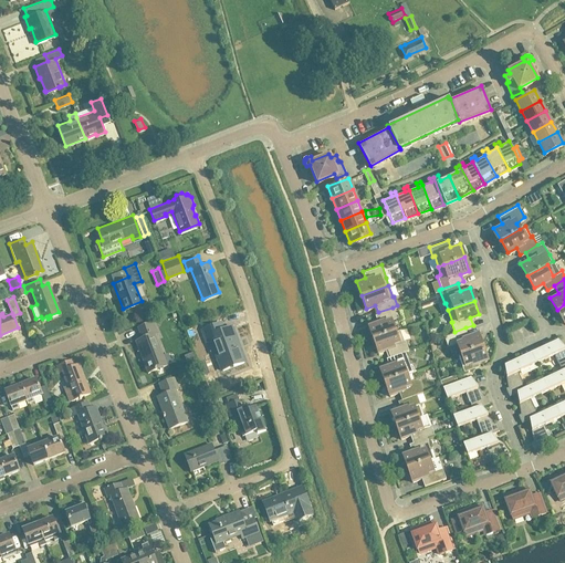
[(394,330),(390,319),(396,316),(393,308),(378,312),(374,314),(377,321),(368,324),(373,337),(394,330)]
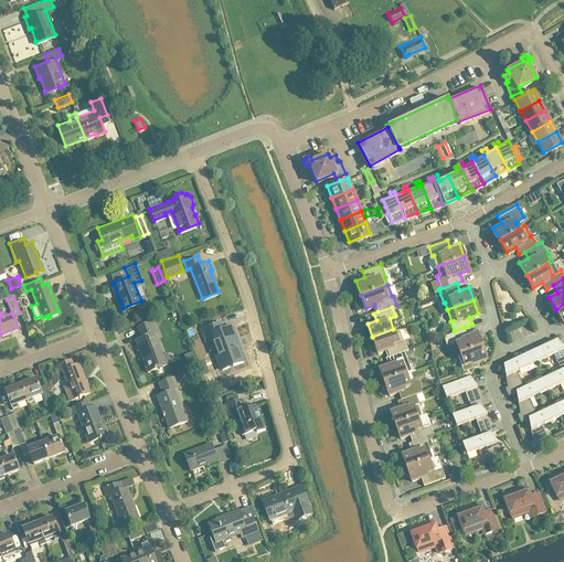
[(142,353),(140,354),(147,370),(156,367),(156,366),(165,362),(150,322),(152,321),(152,319),(137,325),(140,336),(135,338),(138,348),(136,348),(136,349),(139,348),(142,353)]
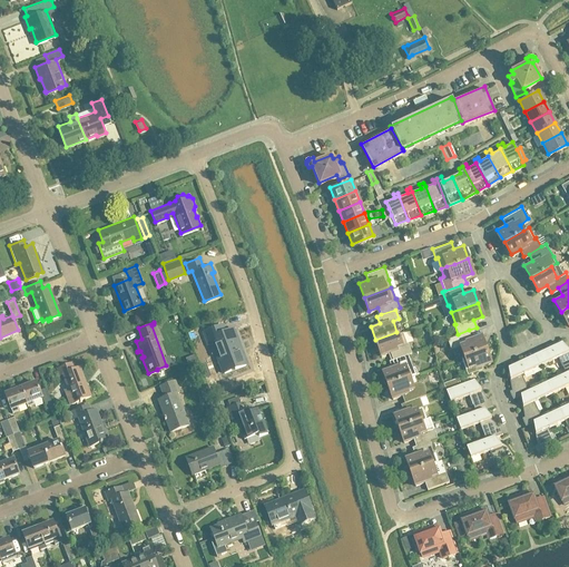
[(238,350),(229,328),(223,330),(221,323),(202,330),(207,342),(212,340),(224,370),(244,362),(239,349),(238,350)]
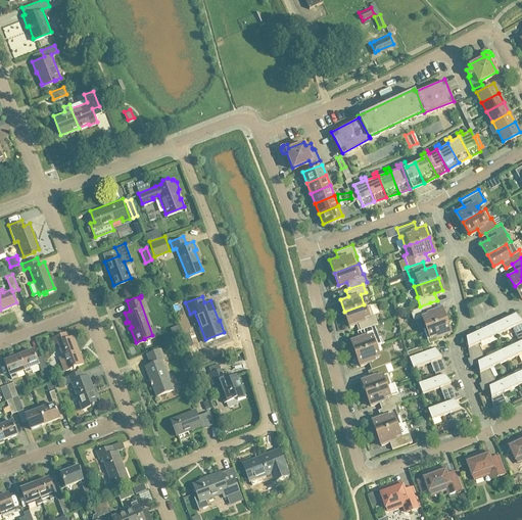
[(447,296),(440,298),(442,304),(449,302),(447,296)]
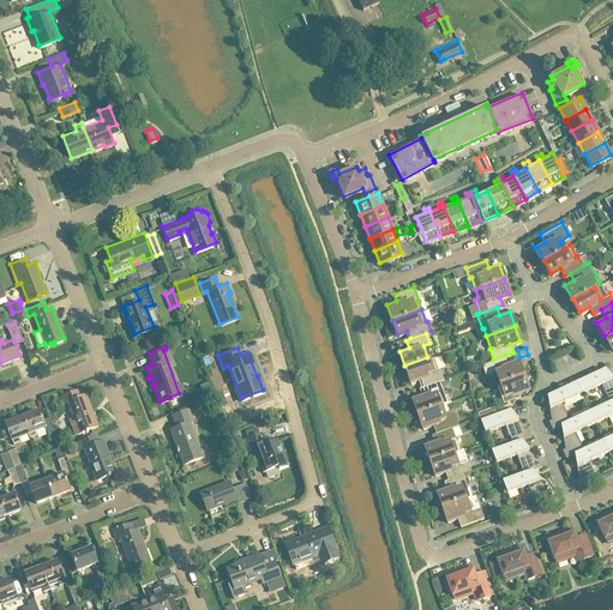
[(575,348),(562,350),(564,362),(577,360),(575,348)]
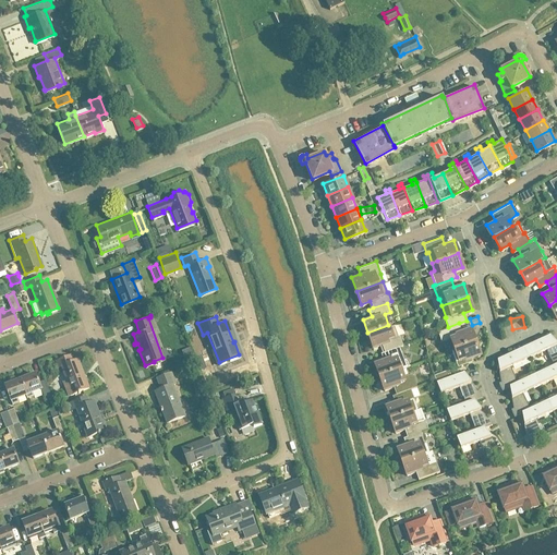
[(475,340),(470,327),(461,330),(459,323),(448,327),(437,330),(440,340),(450,337),(453,348),(475,340)]
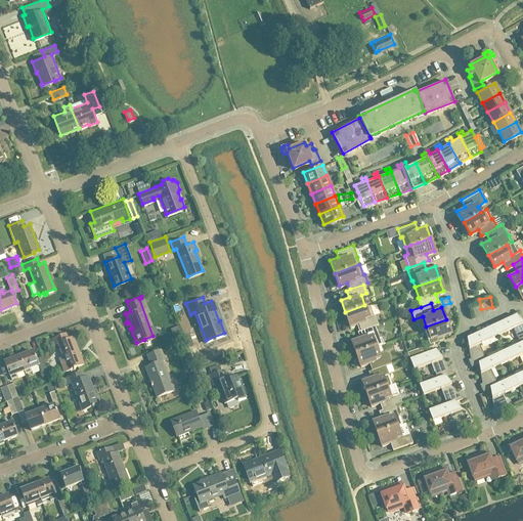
[(378,322),(375,314),(373,314),(369,304),(364,305),(345,312),(349,326),(358,322),(360,329),(374,323),(378,322)]
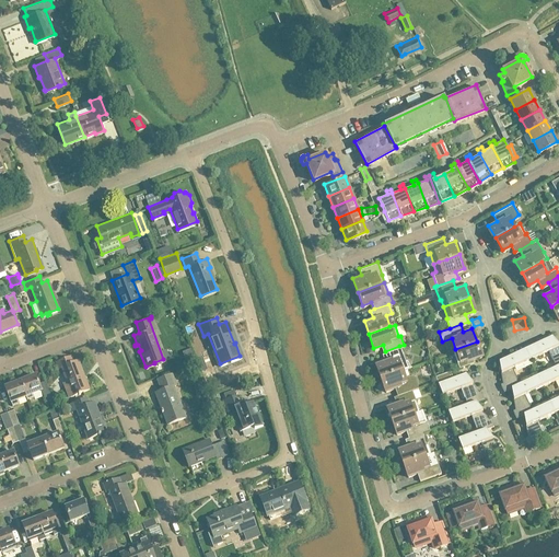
[(558,344),(551,335),(525,347),(530,358),(547,349),(555,366),(558,363),(558,344)]
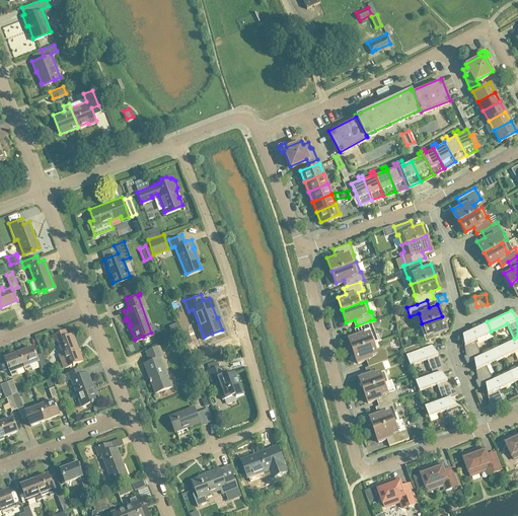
[(446,328),(442,316),(422,323),(420,324),(424,334),(423,334),(425,340),(439,335),(438,332),(446,328)]
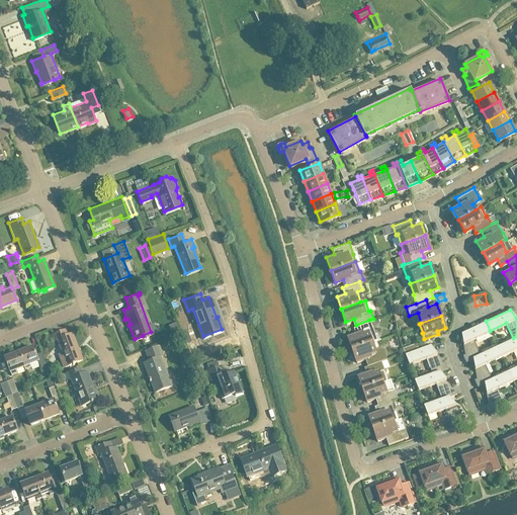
[(376,332),(374,333),(369,320),(356,325),(353,326),(355,333),(347,336),(351,348),(371,341),(371,342),(379,338),(376,332)]
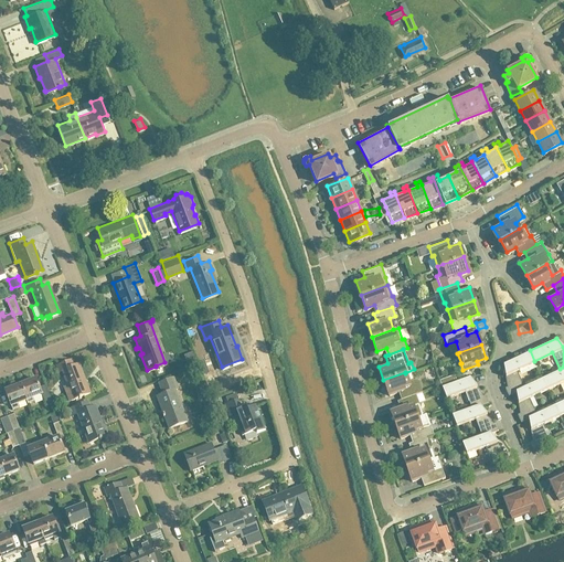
[(523,385),(515,370),(534,361),(530,350),(503,362),(502,362),(507,385),(504,386),(508,393),(515,390),(523,385)]
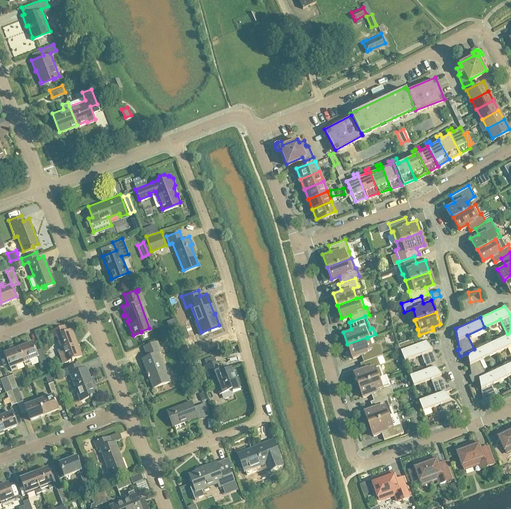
[(81,354),(71,328),(66,330),(64,324),(50,329),(52,335),(56,334),(61,346),(56,348),(62,361),(71,358),(73,358),(73,357),(81,354)]
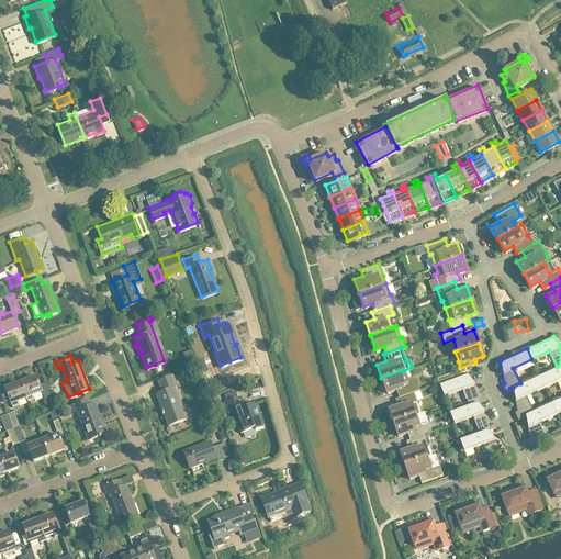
[(560,365),(557,367),(539,375),(543,386),(560,377),(560,365)]
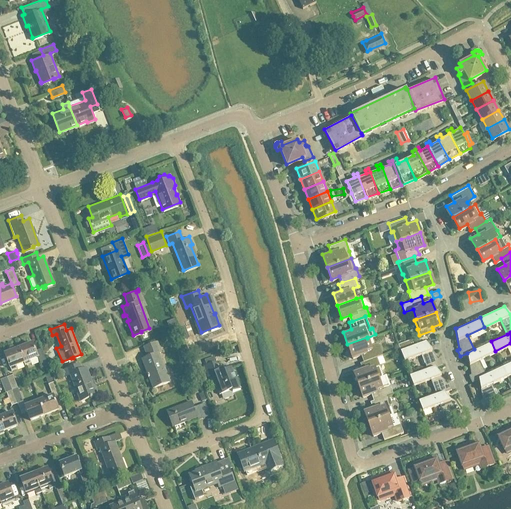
[(382,353),(378,341),(369,343),(367,338),(367,337),(347,344),(352,356),(360,353),(362,360),(376,355),(382,353)]
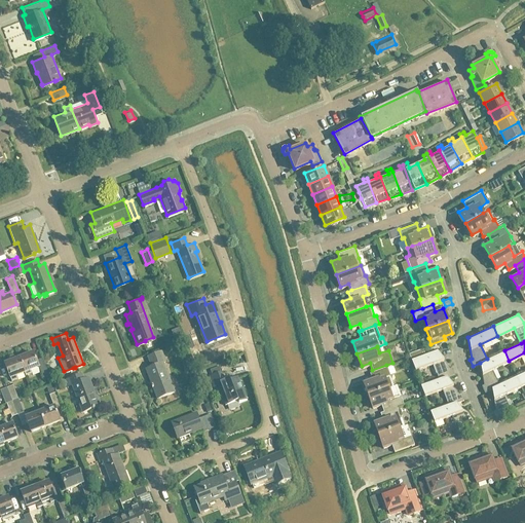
[(408,351),(411,359),(424,353),(422,346),(408,351)]
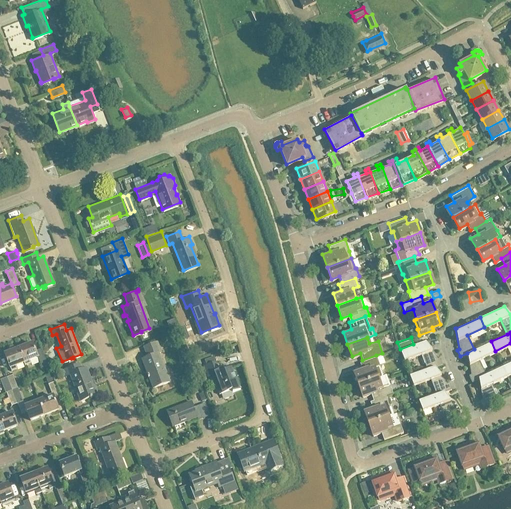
[(168,379),(157,351),(160,350),(156,339),(143,344),(146,354),(141,357),(147,372),(146,373),(147,375),(148,375),(152,385),(168,379)]
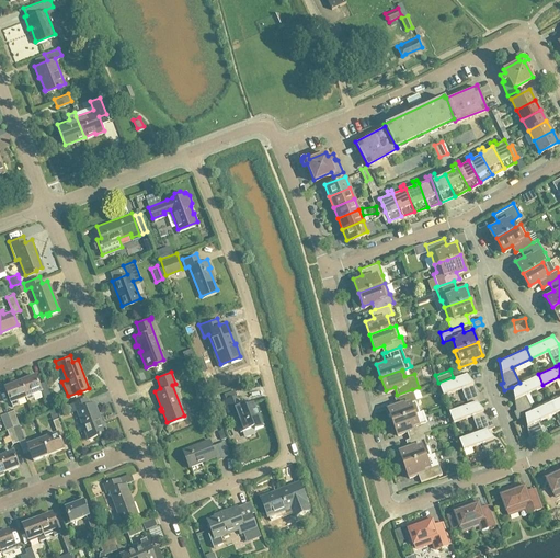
[(466,373),(453,377),(438,383),(442,394),(461,387),(467,403),(477,400),(484,398),(481,390),(479,391),(468,372),(466,373)]
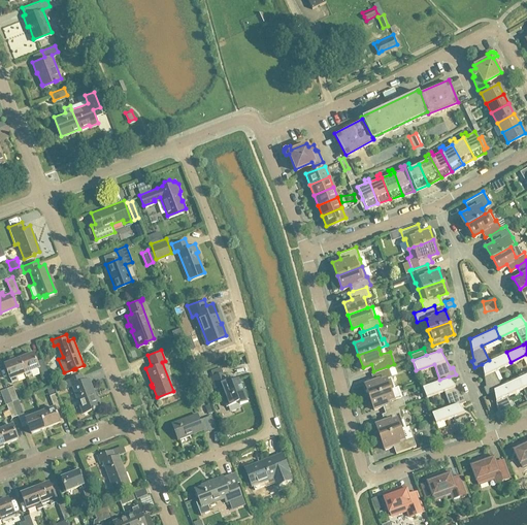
[(25,374),(31,372),(29,369),(38,366),(42,378),(48,374),(42,358),(36,360),(32,352),(18,357),(25,374)]
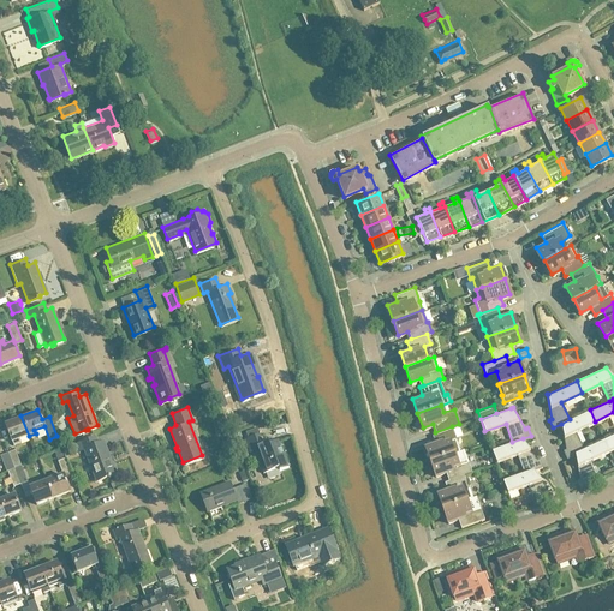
[(583,448),(576,431),(595,421),(590,409),(570,419),(561,424),(565,448),(562,449),(566,457),(574,453),(583,448)]
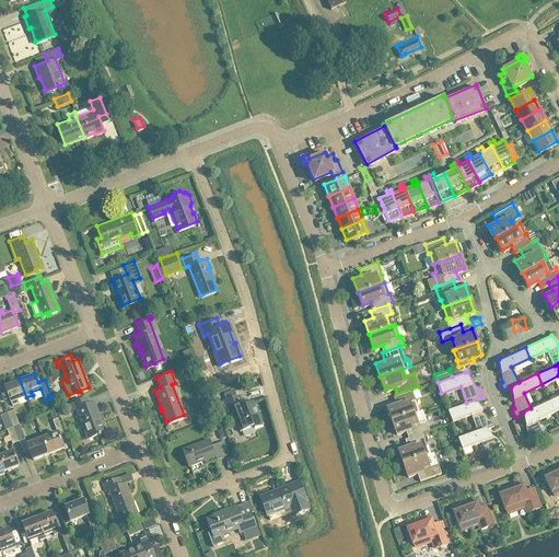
[(26,398),(26,397),(19,379),(3,385),(11,404),(18,402),(15,397),(24,394),(26,398)]
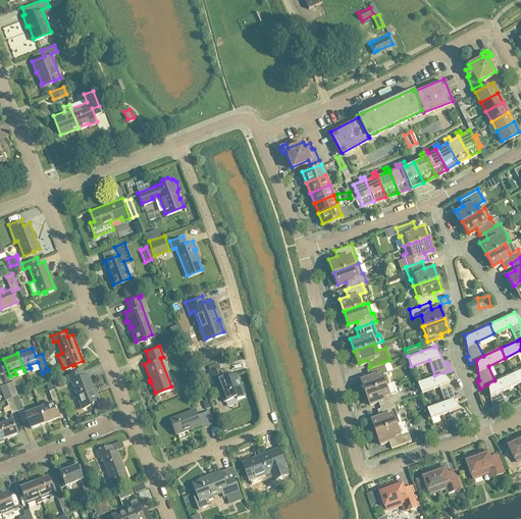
[(244,395),(236,371),(227,374),(226,372),(222,373),(217,361),(208,364),(209,369),(207,370),(211,381),(216,379),(223,400),(236,395),(236,398),(244,395)]
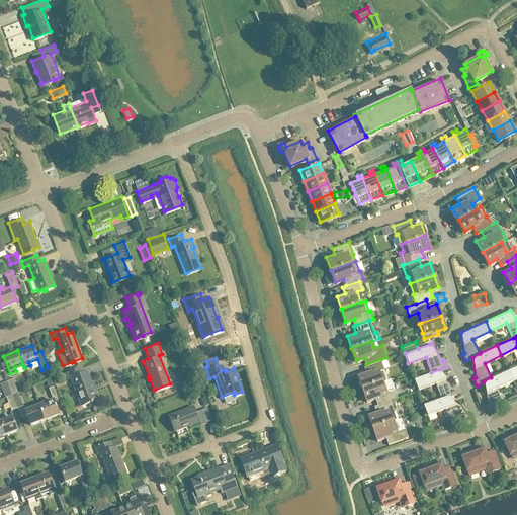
[(386,378),(382,368),(383,368),(380,359),(366,364),(363,365),(365,372),(357,375),(362,388),(386,378)]
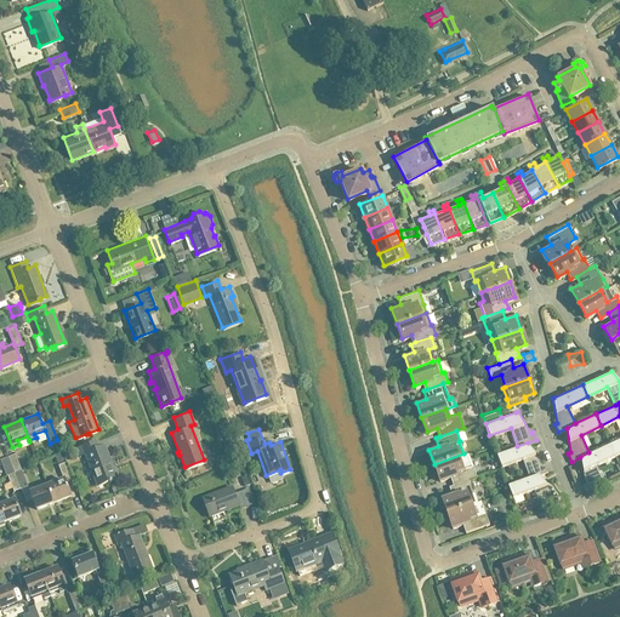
[(619,438),(609,443),(615,455),(619,451),(619,438)]
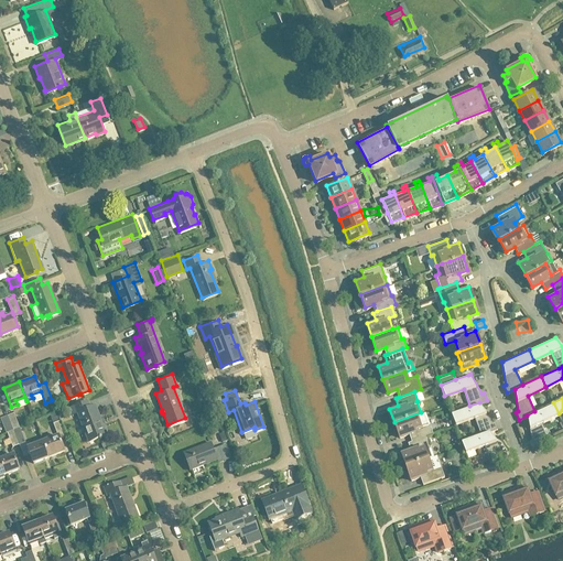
[(73,412),(76,410),(88,440),(98,435),(98,437),(100,435),(106,433),(94,403),(89,405),(87,399),(69,406),(73,412)]
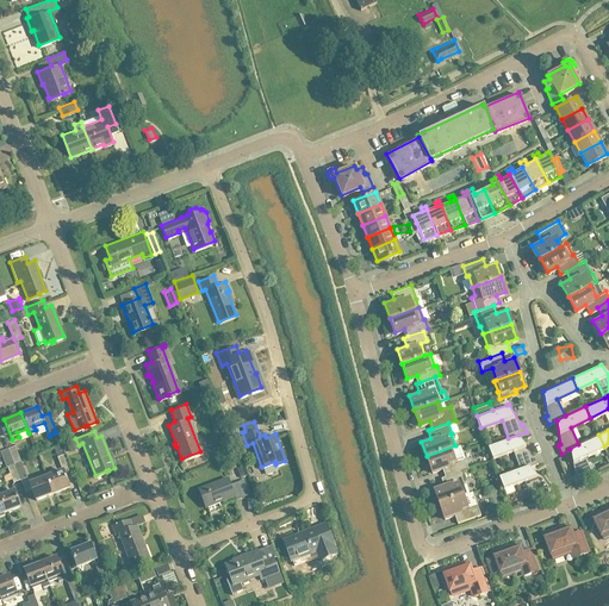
[(532,455),(519,435),(508,438),(488,445),(491,457),(513,450),(519,468),(529,464),(538,462),(534,454),(532,455)]
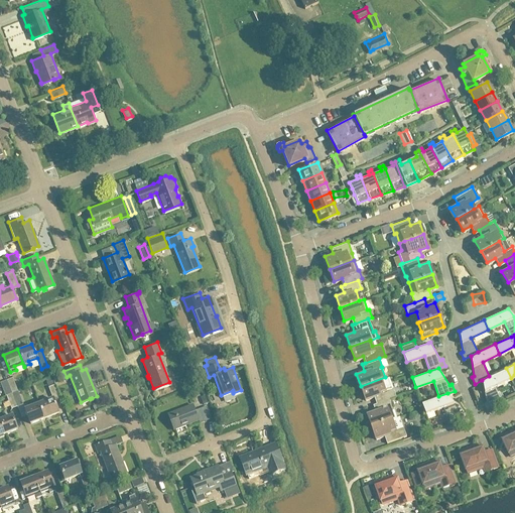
[(501,401),(494,386),(511,378),(506,368),(489,376),(482,380),(486,400),(483,401),(486,408),(501,401)]
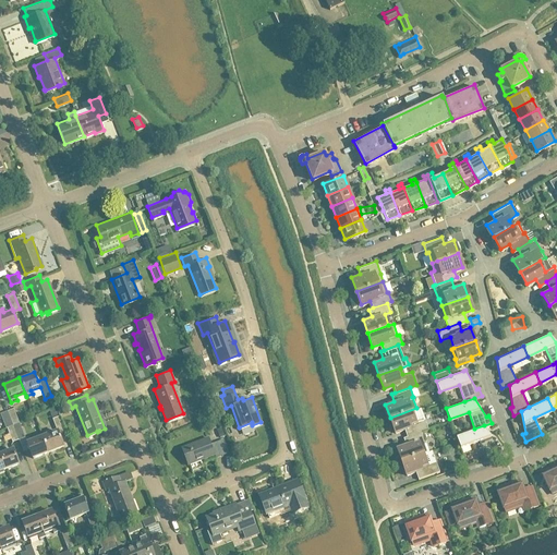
[(7,409),(12,423),(17,421),(12,407),(7,409)]
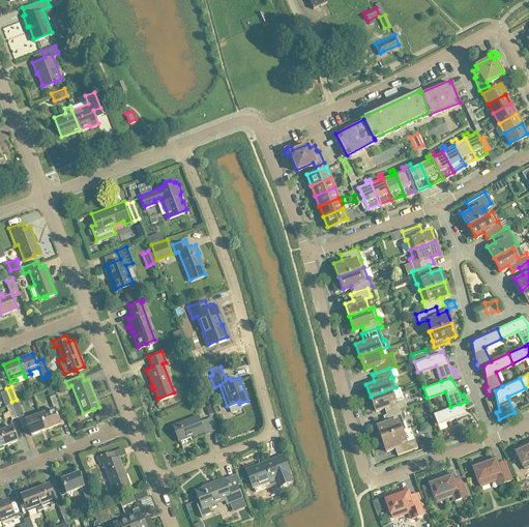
[(406,406),(402,393),(399,386),(395,387),(371,397),(375,409),(383,406),(386,413),(400,408),(406,406)]
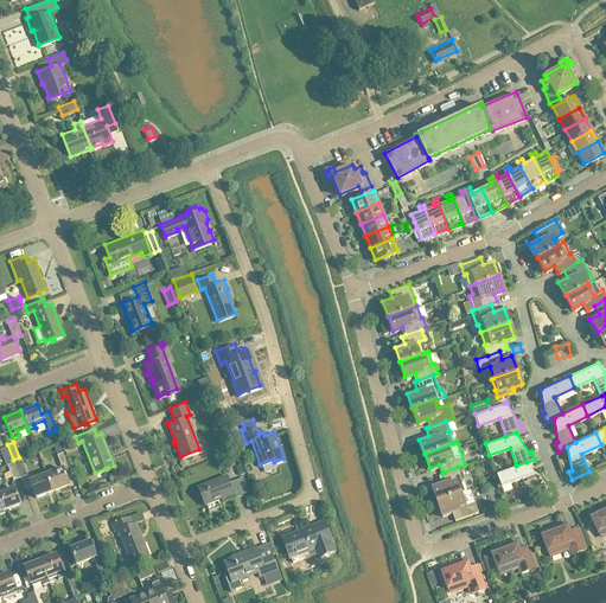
[(5,463),(6,462),(13,460),(7,444),(0,448),(0,451),(5,463)]
